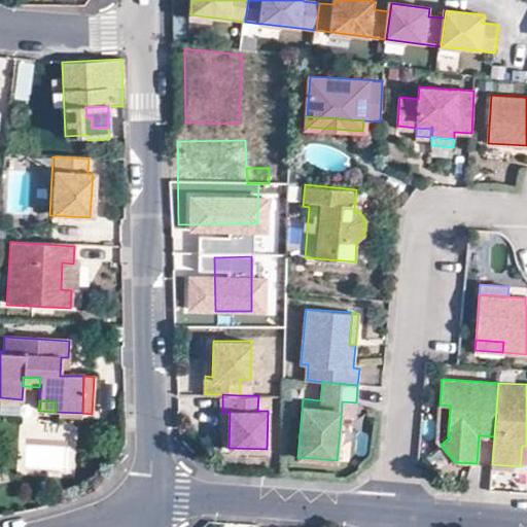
[(354,419),(356,402),(342,401),(341,418),(354,419)]
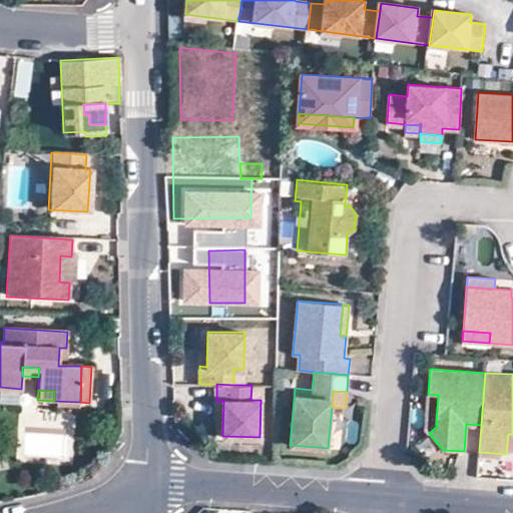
[(426,429),(429,433),(437,426),(436,425),(438,395),(428,394),(426,429)]
